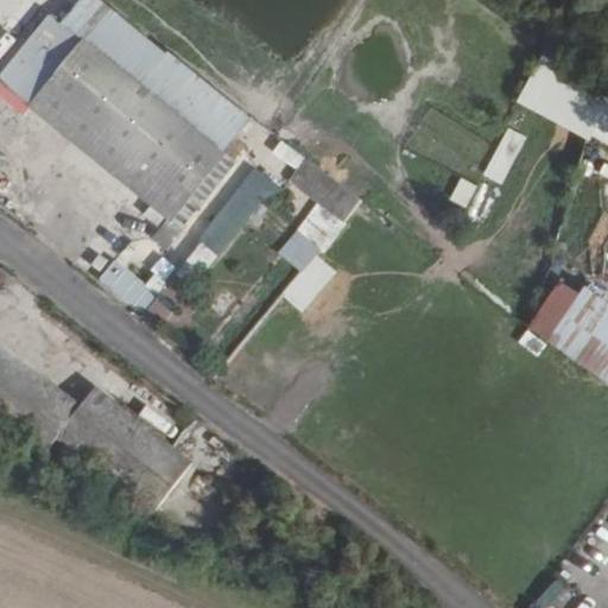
[(121,179),(125,17),(100,0),(68,0),(58,13),(39,13),(0,65),(0,96),(16,108),(24,108),(121,179)]
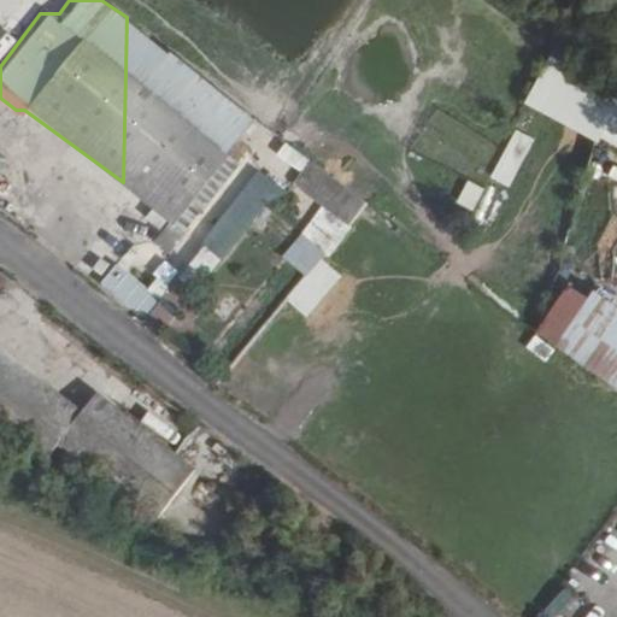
[(127,17),(125,186),(181,230),(247,147),(234,136),(250,116),(127,17)]
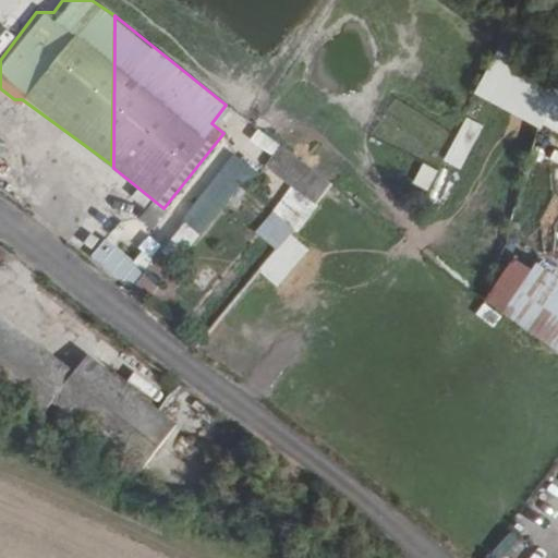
[(557,79),(495,48),(472,92),(557,133),(557,79)]
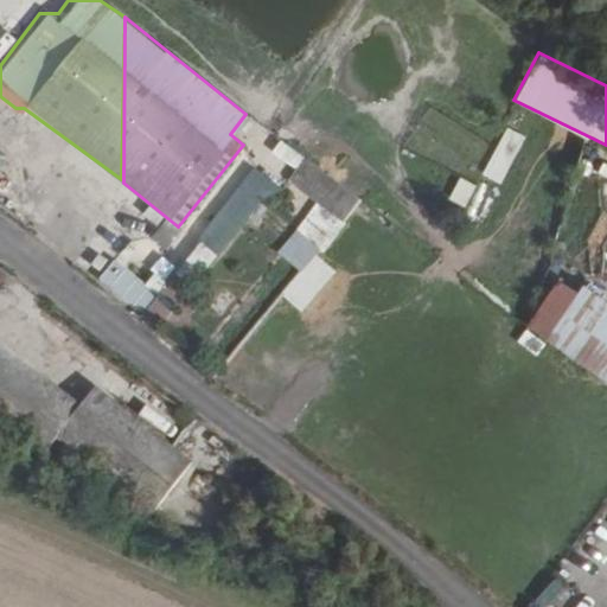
[(481,174),(500,183),(523,134),(505,126),(481,174)]
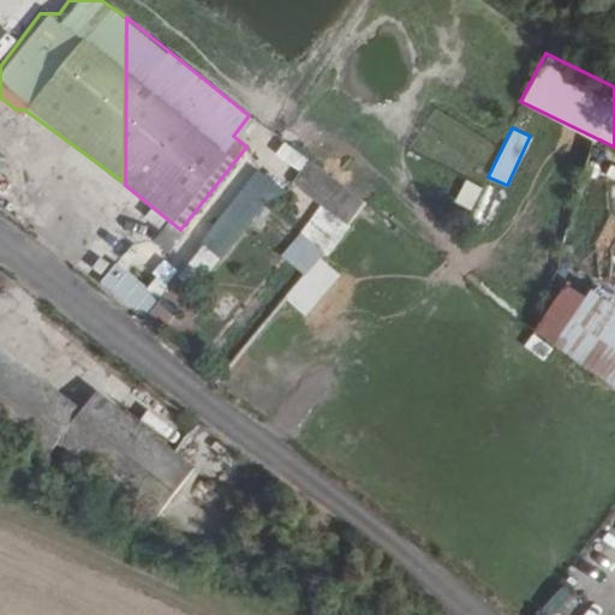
[(281,142),(274,156),(298,168),(305,155),(281,142)]
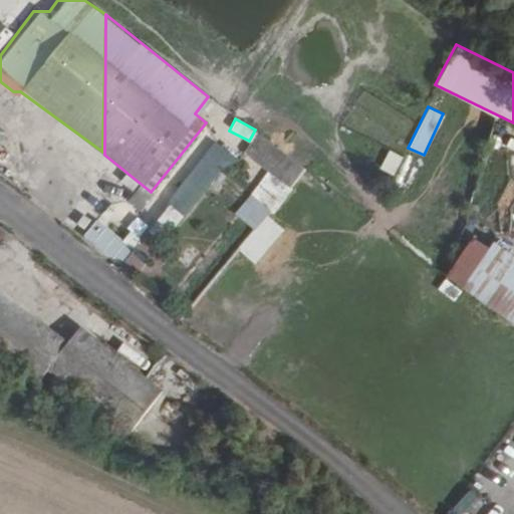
[(268,217),(304,169),(257,133),(242,152),(266,170),(233,214),(251,228),(235,249),(254,263),(281,227),(268,217)]
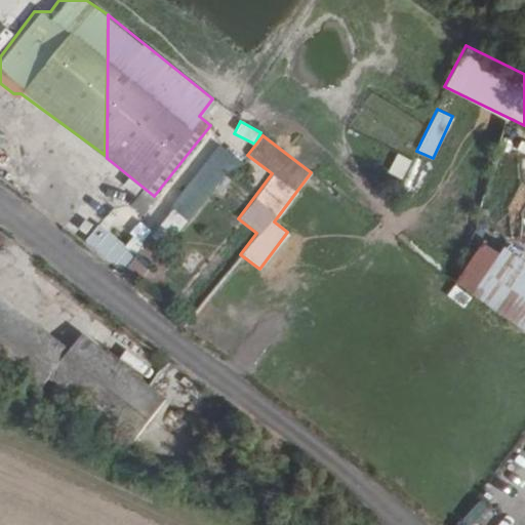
[(211,142),(160,227),(180,239),(232,154),(211,142)]
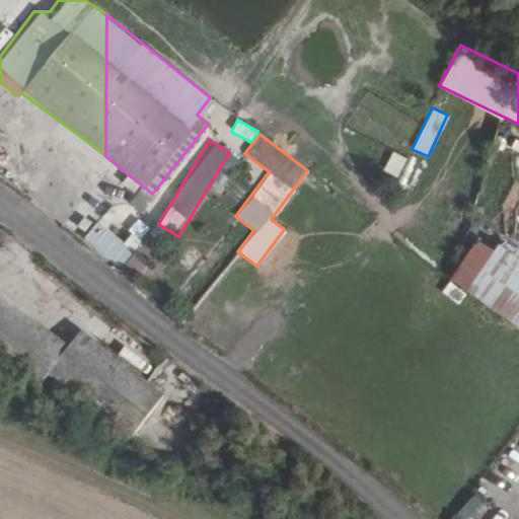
[(390,150),(383,168),(397,173),(404,156),(390,150)]
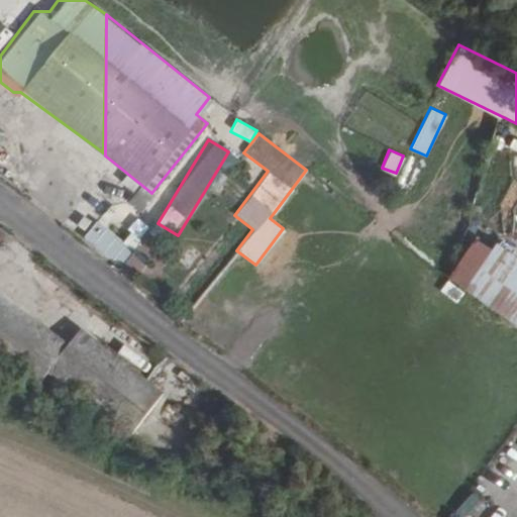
[(141,208),(152,193),(138,183),(127,199),(141,208)]
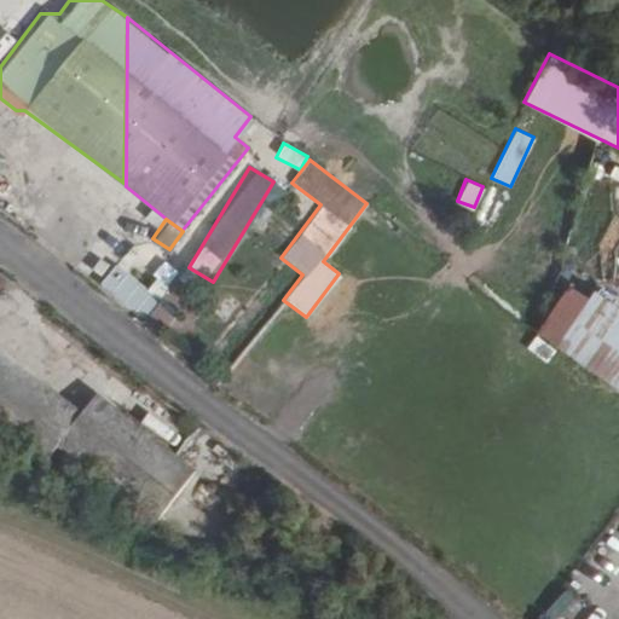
[(134,277),(117,300),(142,319),(179,270),(166,259),(145,285),(134,277)]
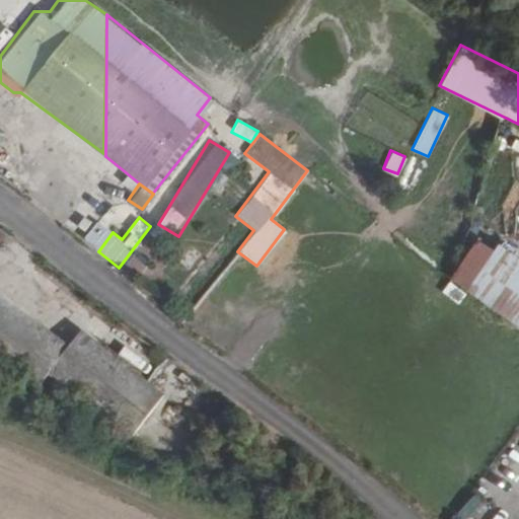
[(85,248),(104,248),(104,221),(85,221),(85,248)]
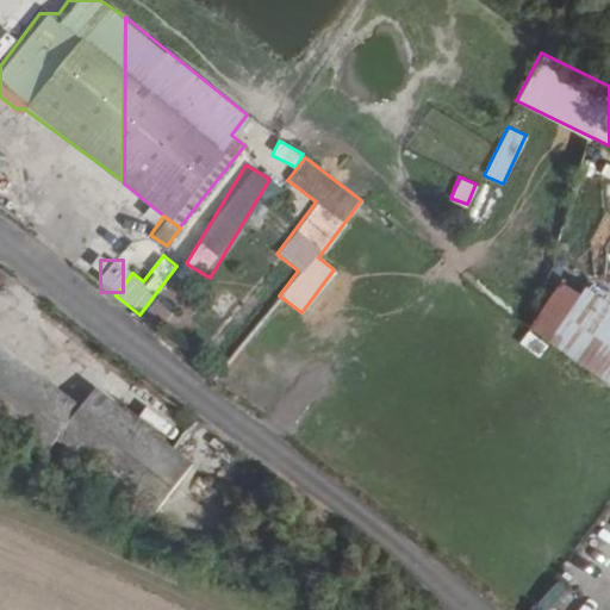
[(609,307),(559,274),(522,331),(609,387),(609,307)]
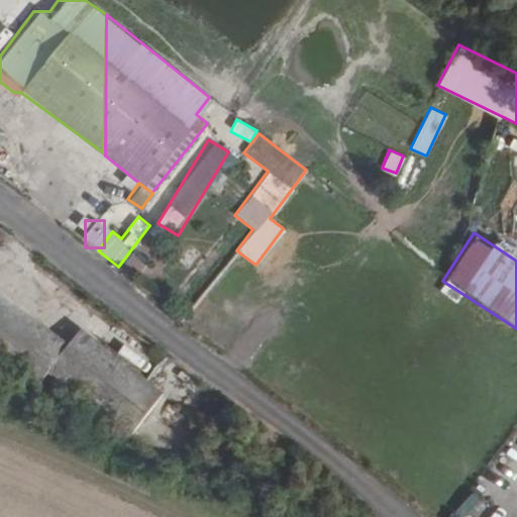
[(0,362),(50,388),(102,390),(104,343),(74,327),(71,332),(0,295),(0,362)]
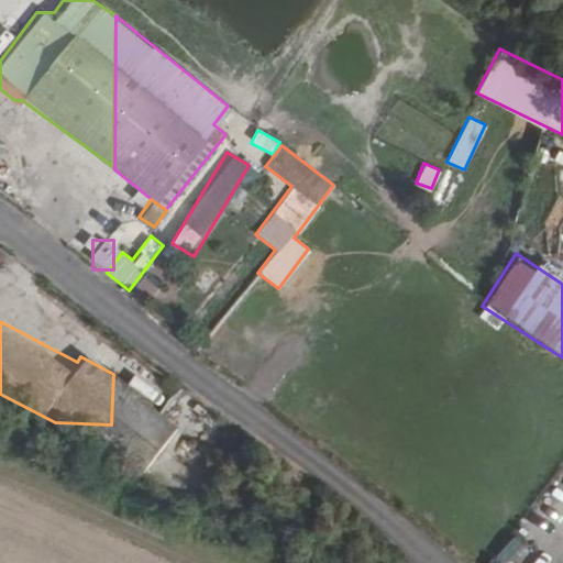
[(111,366),(117,354),(95,344),(89,356),(111,366)]
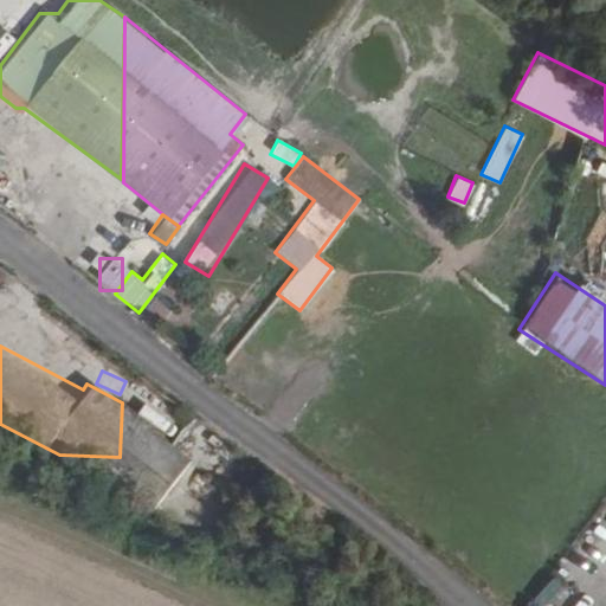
[(139,423),(103,476),(154,509),(191,456),(139,423)]
